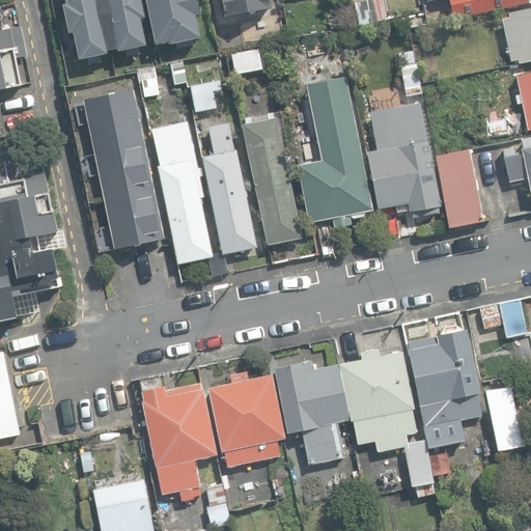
[(66,0),(67,4),(63,5),(70,33),(75,32),(80,59),(109,54),(109,52),(118,49),(119,52),(147,46),(141,19),(145,18),(141,0),(66,0)]
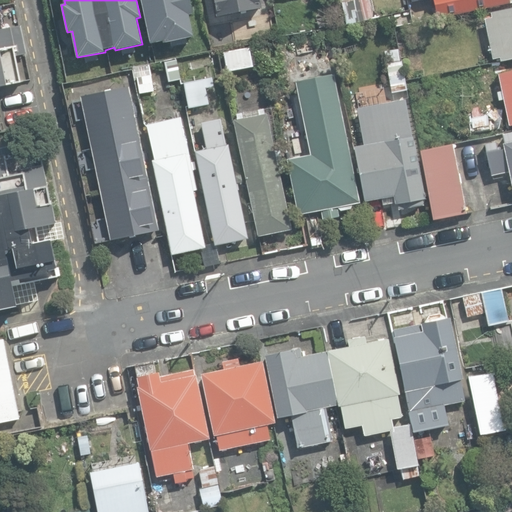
[(141,0),(150,43),(163,41),(164,43),(194,36),(189,15),(193,14),(189,0),(141,0)]
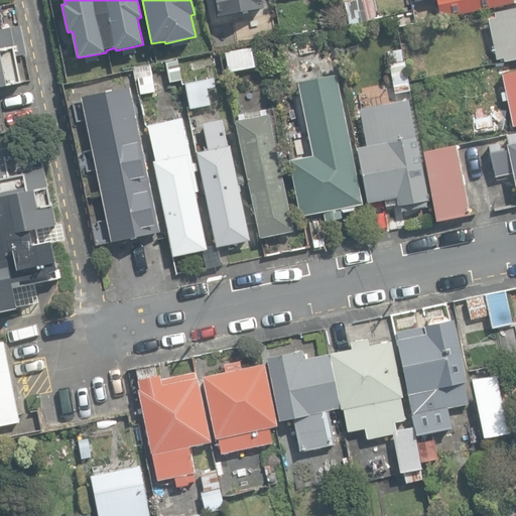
[(215,0),(219,17),(264,8),(262,0),(215,0)]
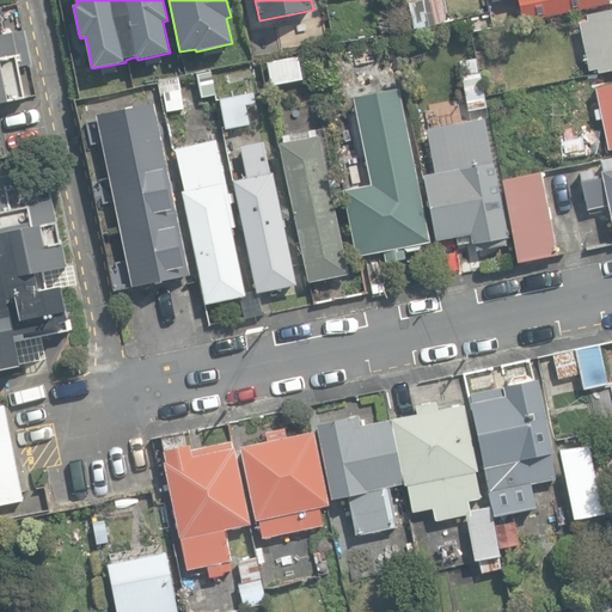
[(417,0),(407,2),(412,29),(459,18),(454,0),(417,0)]
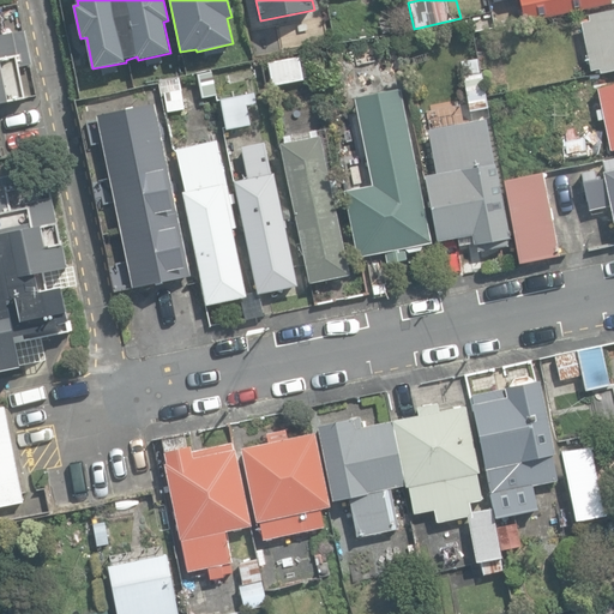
[(495,0),(500,18),(547,8),(543,0),(495,0)]
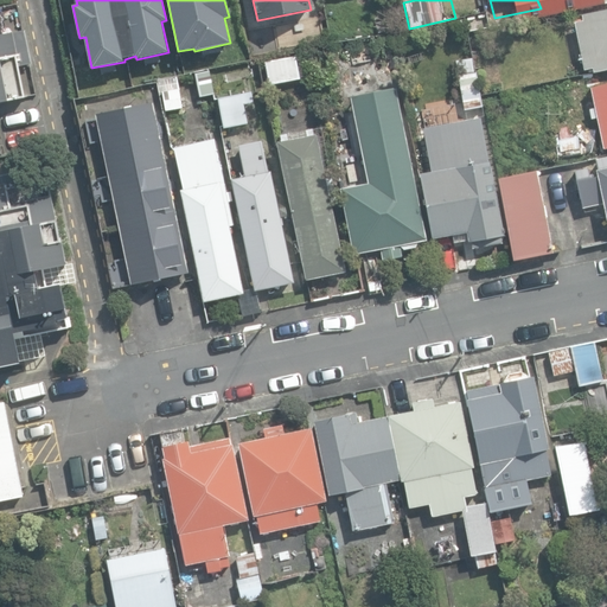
[(606,70),(606,7),(580,13),(581,19),(573,21),(582,72),(592,71),(592,74),(606,70)]
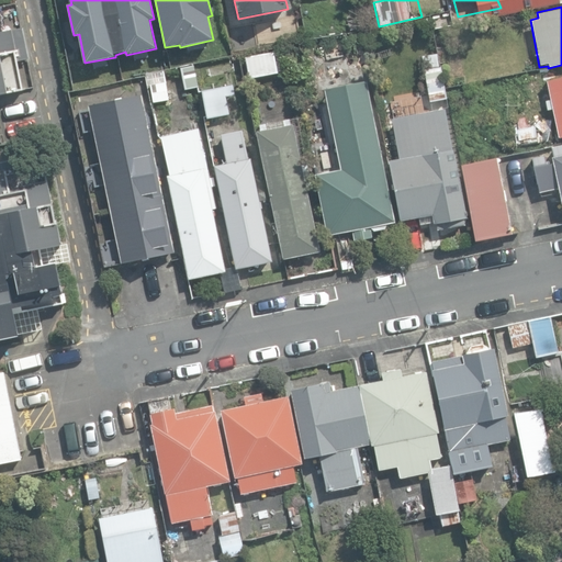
[(0,93),(22,90),(17,60),(30,58),(24,26),(0,31),(0,93)]
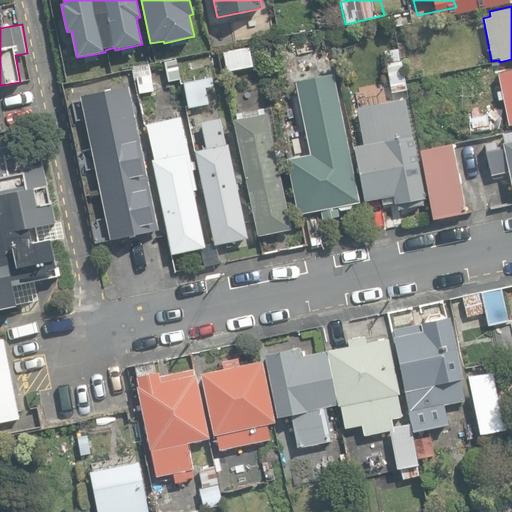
[(225,51),(228,70),(253,65),(250,47),(225,51)]
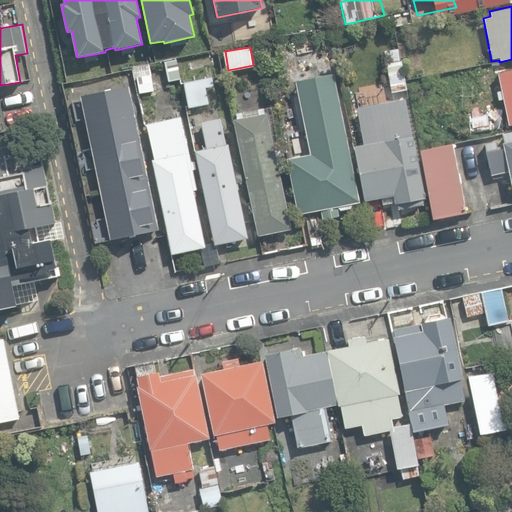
[(391,93),(407,90),(399,48),(386,51),(388,63),(385,63),(391,93)]
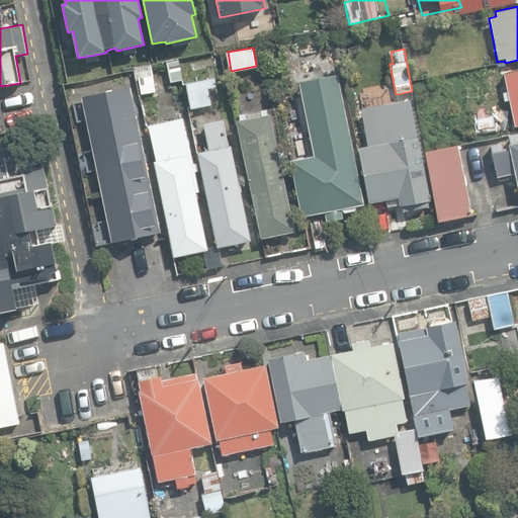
[(167,64),(171,82),(184,79),(180,61),(167,64)]
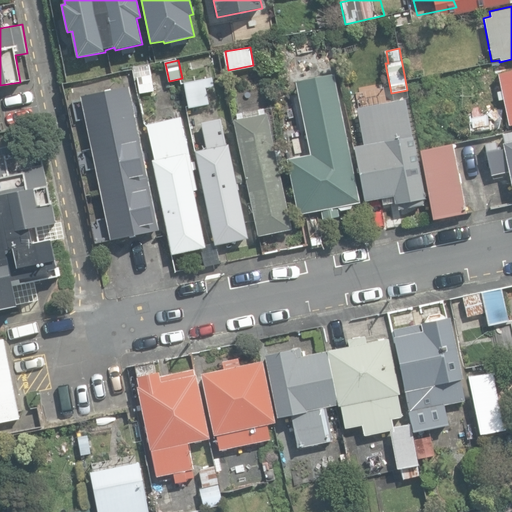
[(501,101),(506,100),(511,126),(511,125),(511,71),(500,74),(503,91),(499,92),(501,101)]
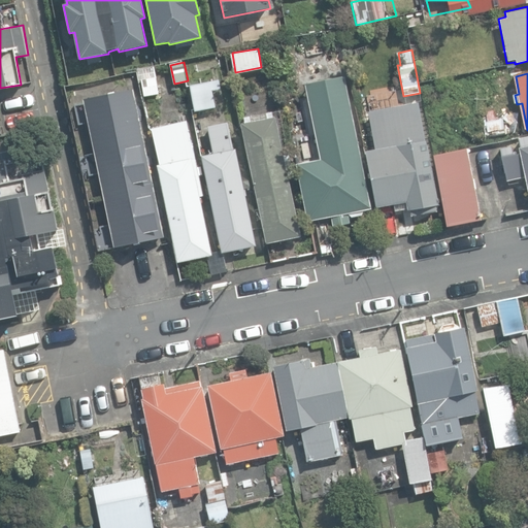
[(308,222),(315,253),(335,249),(331,227),(349,224),(348,218),(360,216),(360,211),(370,209),(360,152),(357,153),(354,139),(361,137),(350,76),(322,81),(331,131),(319,133),(324,159),(295,164),(305,222),(308,222)]
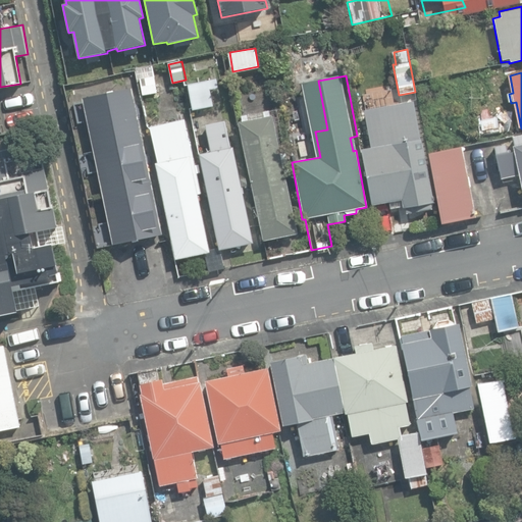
[(142,95),(157,93),(154,76),(139,79),(142,95)]
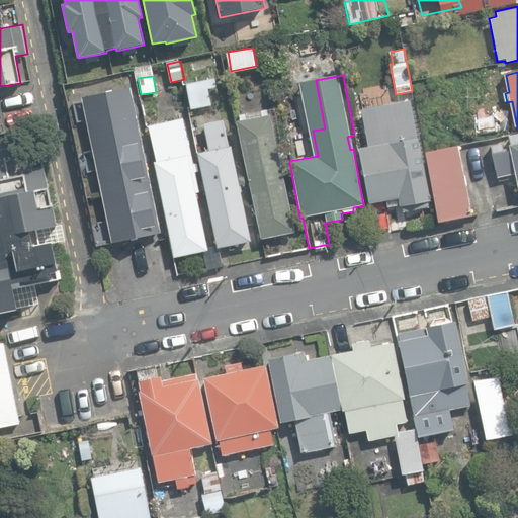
[(187,82),(191,107),(211,104),(208,87),(217,86),(214,78),(206,80),(206,79),(187,82)]
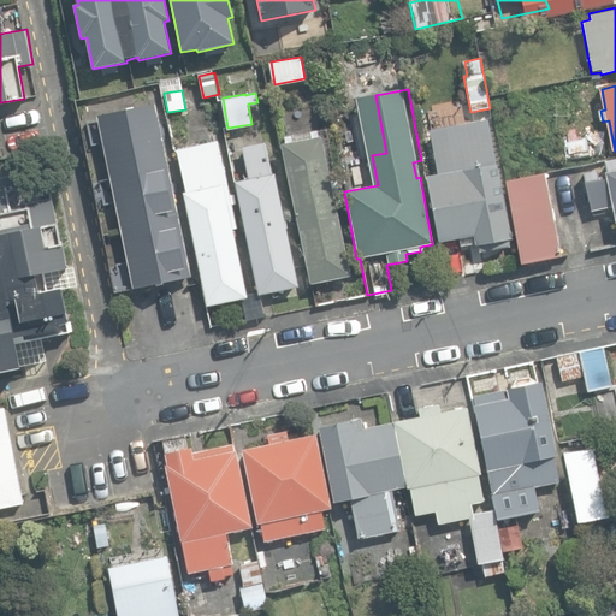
[(134,288),(135,289),(194,276),(157,102),(98,114),(134,288)]
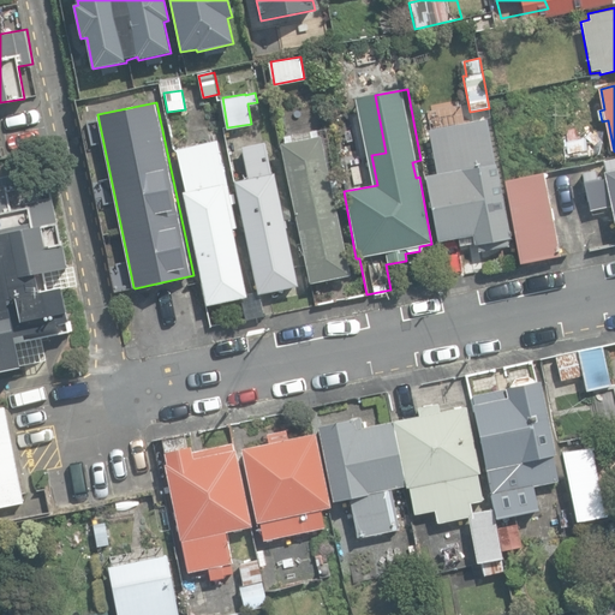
[(508,240),(513,240),(493,125),(435,133),(441,175),(429,178),(440,243),(460,239),(461,249),(478,245),(479,254),(509,248),(508,240)]
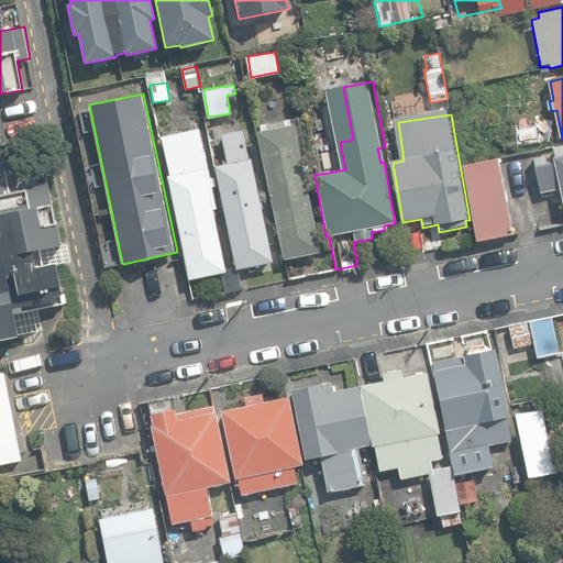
[(514,123),(518,147),(545,143),(542,119),(514,123)]
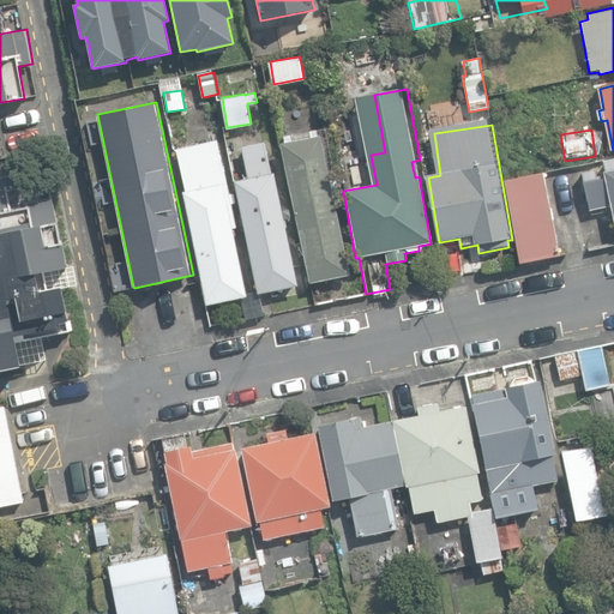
[(280,143),(309,283),(351,274),(320,133),(280,143)]
